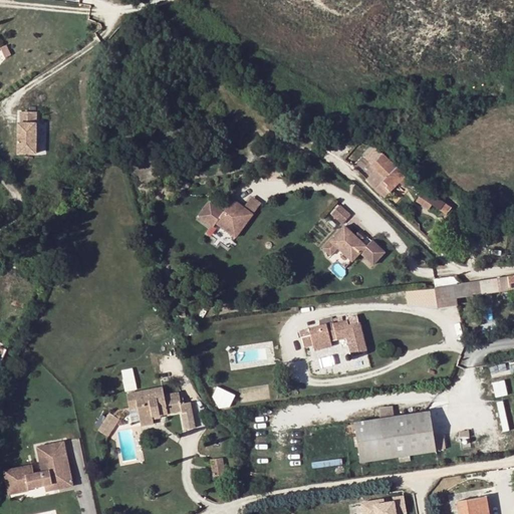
[(20,123),(18,123),(18,154),(36,154),(36,123),(36,112),(20,111),(20,123)]
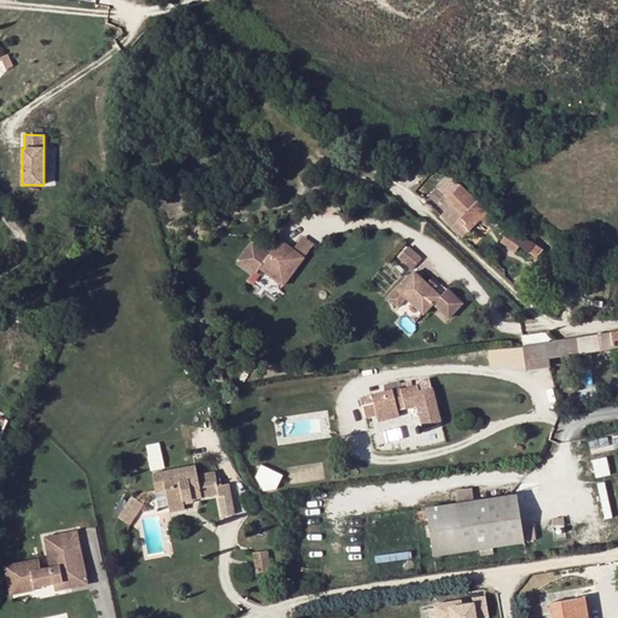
[(417,174),(409,172),(406,180),(413,182),(417,174)]
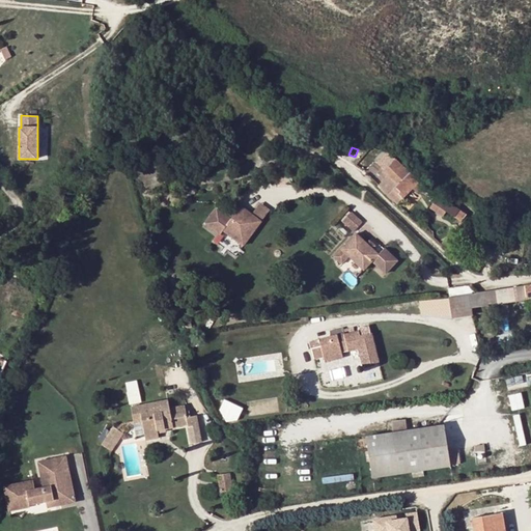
[(373,160),(375,162),(385,152),(384,151),(383,150),(373,160)]
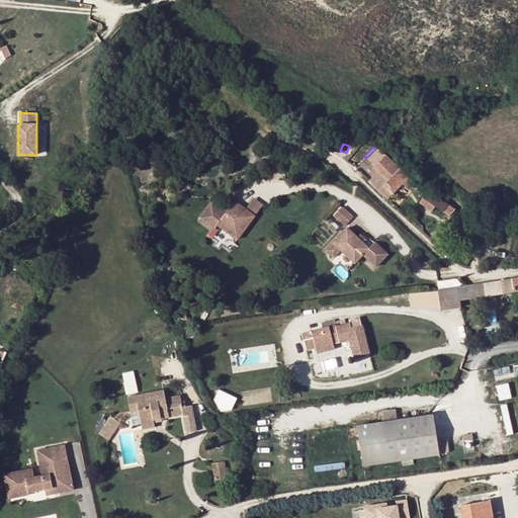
[(382,182),(376,188),(385,197),(401,181),(406,186),(409,184),(413,179),(406,174),(400,168),(391,161),(376,149),(375,149),(366,158),(372,163),(368,167),(373,173),(382,182)]
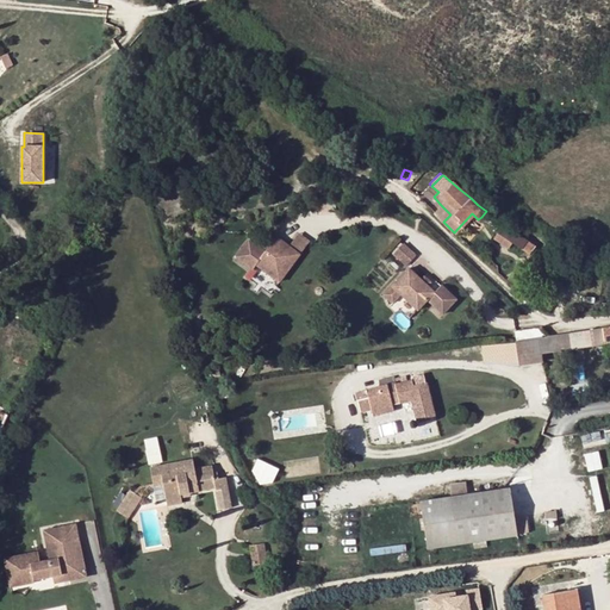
[(450,215),(440,204),(433,211),(443,222),(450,215)]
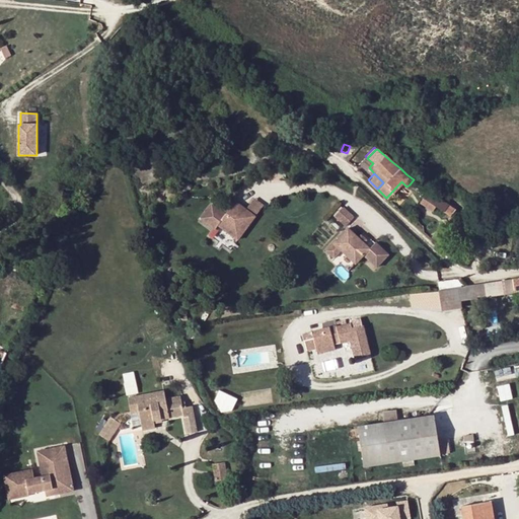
[(191,186),(178,187),(179,195),(187,195),(187,191),(191,191),(191,186)]
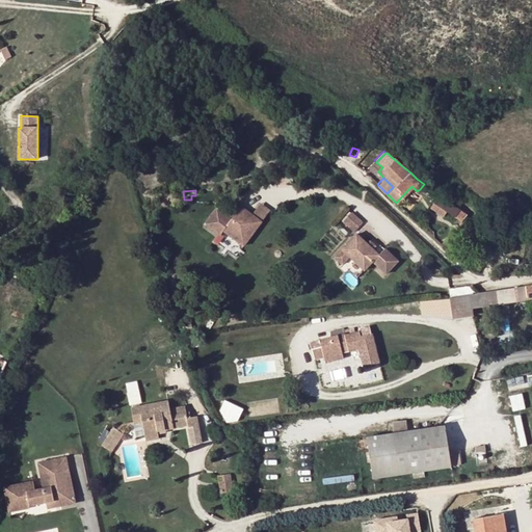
[(464,215),(439,196),(434,203),(447,211),(455,217),(457,215),(462,219),(464,215)]
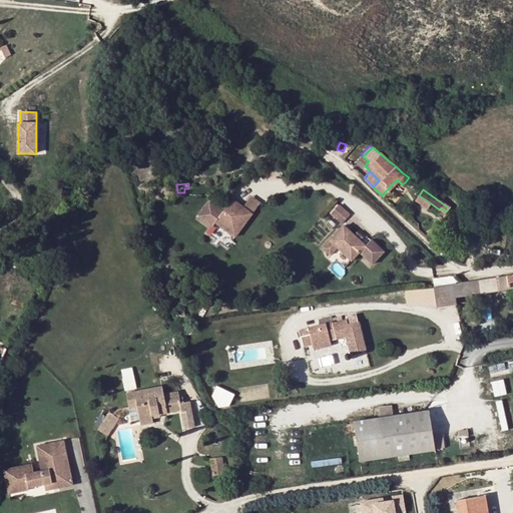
[(431,203),(419,195),(417,198),(429,207),(431,203)]
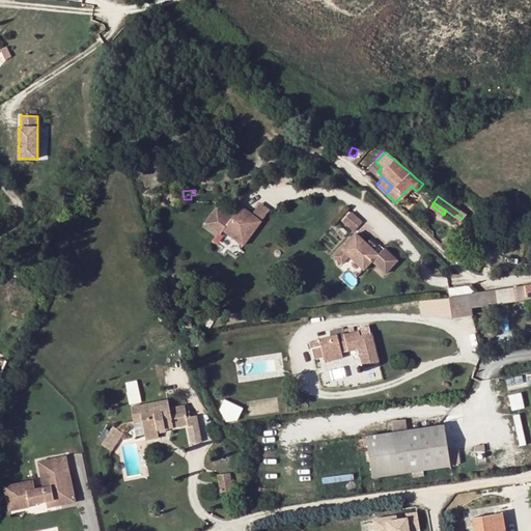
[(217,212),(205,227),(220,238),(221,239),(224,234),(244,249),(262,225),(242,208),(231,222),(217,212)]
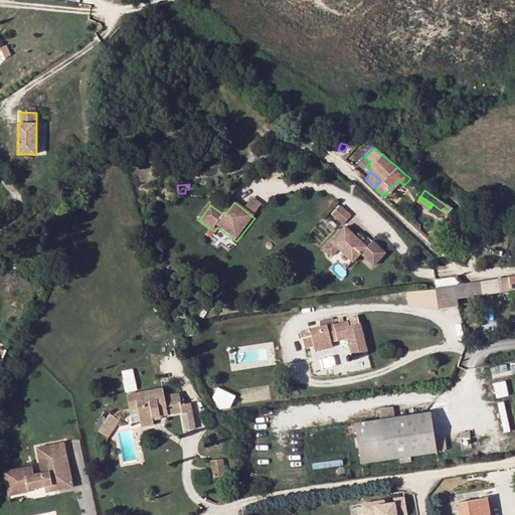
[(351,215),(341,206),(334,214),(344,223),(351,215)]
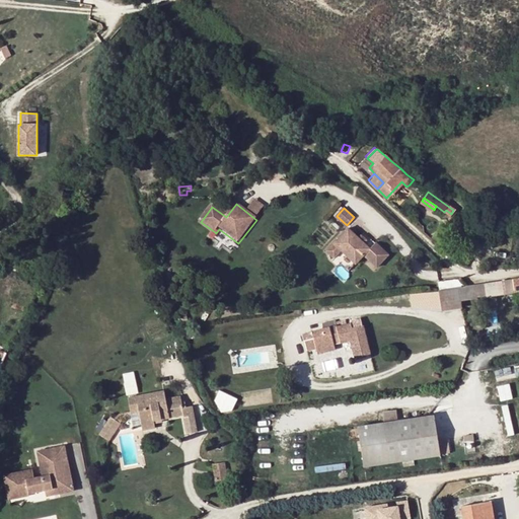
[(358,237),(348,228),(334,243),(326,250),(335,258),(342,250),(355,264),(364,255),(377,268),(388,254),(376,243),(370,249),(364,243),(358,238),(358,237)]
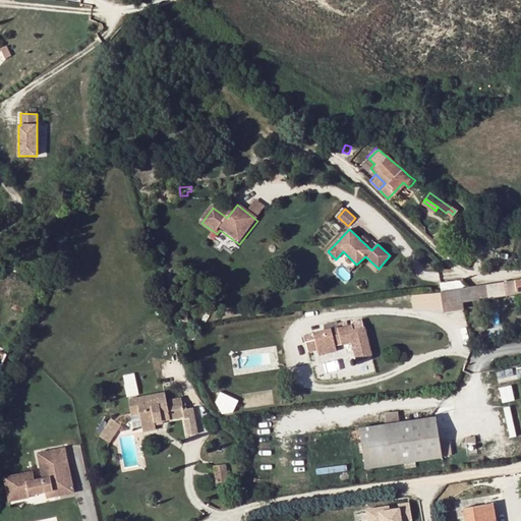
[(365,244),(368,241),(362,236),(359,239),(365,244)]
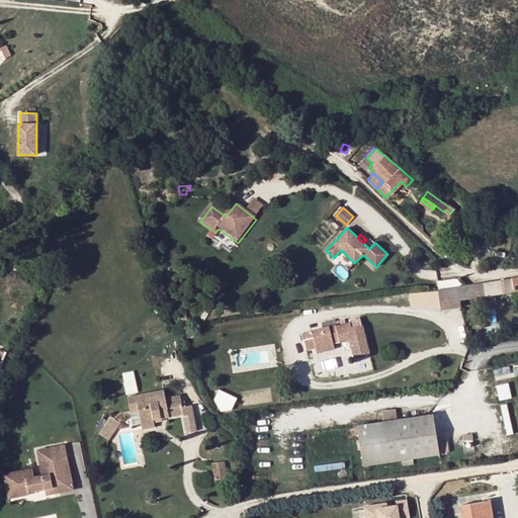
[(437,290),(456,287),(458,287),(457,284),(456,278),(436,281),(437,287),(437,290)]
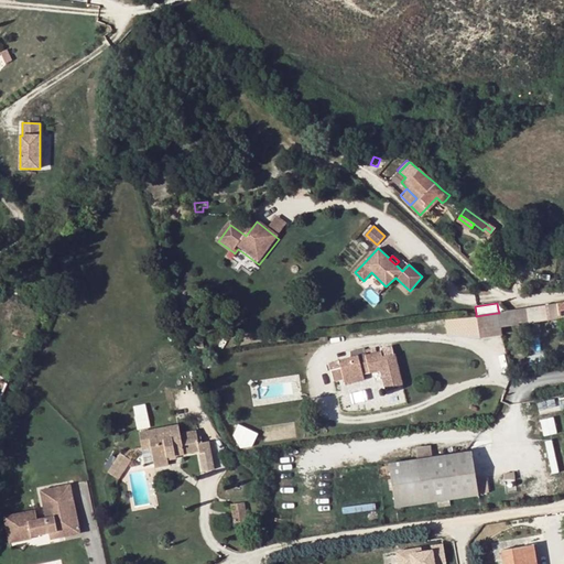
[(559,317),(556,303),(514,310),(517,324),(559,317)]
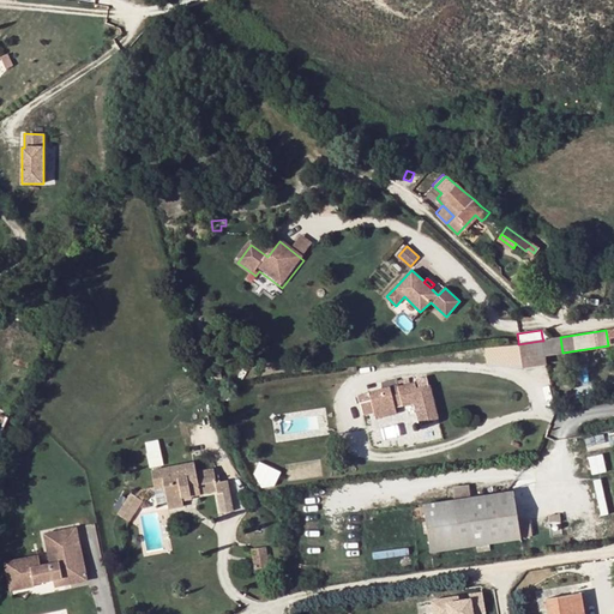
[(563,353),(560,337),(543,341),(541,341),(543,355),(563,353)]
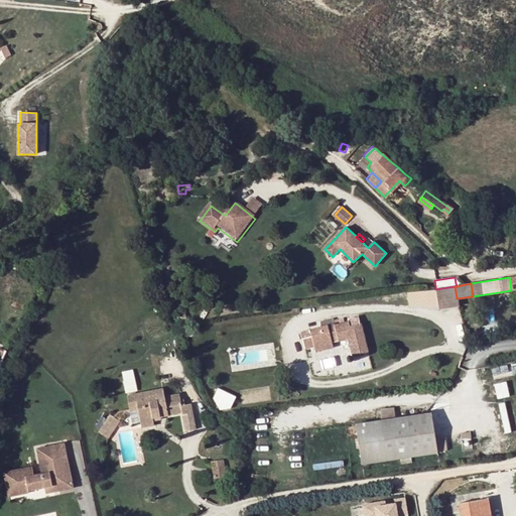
[(455,286),(435,289),(439,308),(458,305),(457,298),(455,286)]
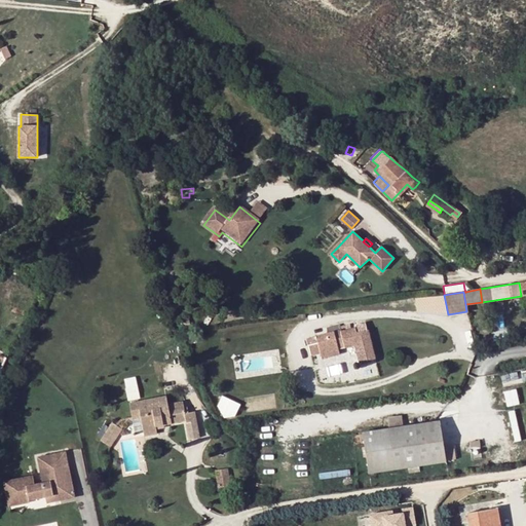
[(339,353),(338,349),(337,346),(343,344),(344,347),(354,345),(355,352),(360,351),(363,361),(375,358),(368,330),(357,332),(354,327),(339,331),(339,330),(306,338),(310,354),(320,351),(322,358),(339,353)]
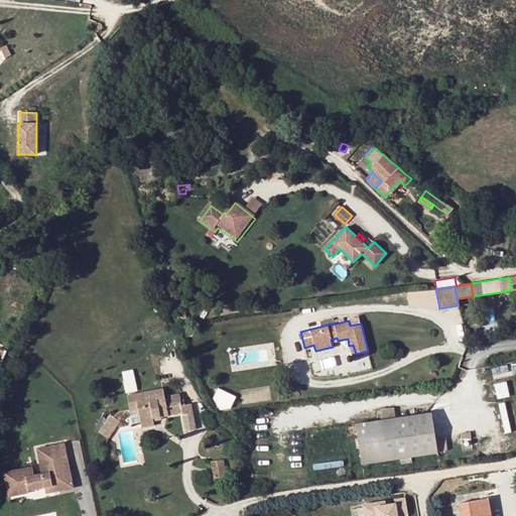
[(141,430),(153,427),(152,422),(160,421),(159,419),(180,415),(183,433),(196,431),(190,404),(184,406),(181,406),(179,401),(179,400),(166,403),(164,398),(162,390),(126,396),(129,411),(137,410),(141,430)]
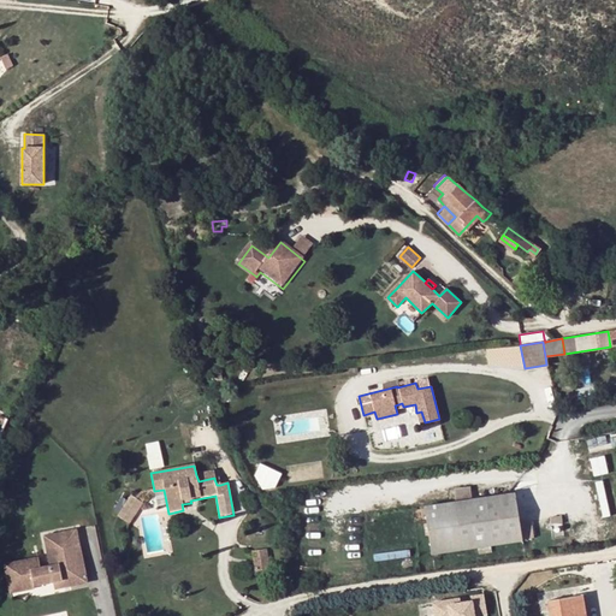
[(456,502),(473,499),(471,486),(454,489),(456,502)]
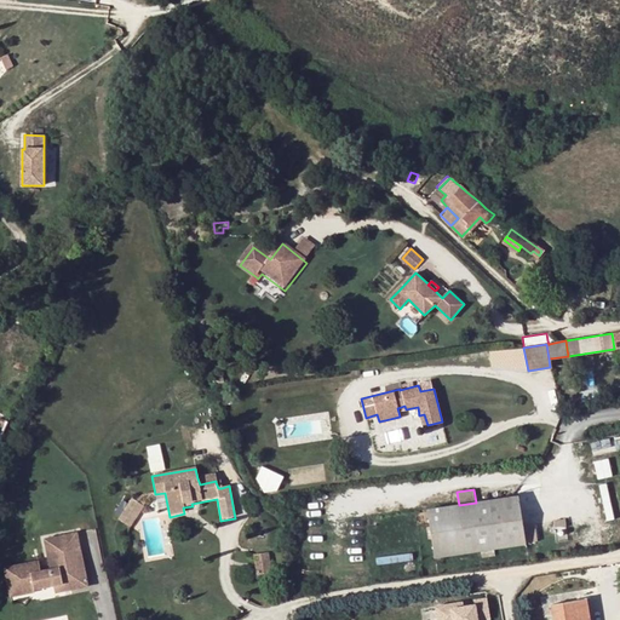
[(426,510),(435,557),(481,550),(482,557),(495,555),(494,547),(526,543),(518,495),(511,497),(476,503),(459,505),(426,510)]
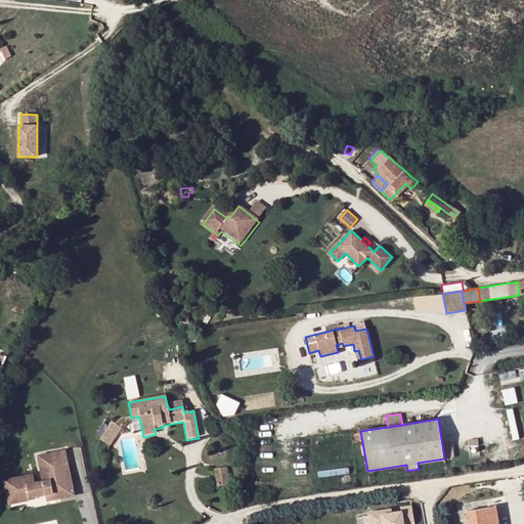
[(111,422),(98,441),(110,447),(121,429),(111,422)]
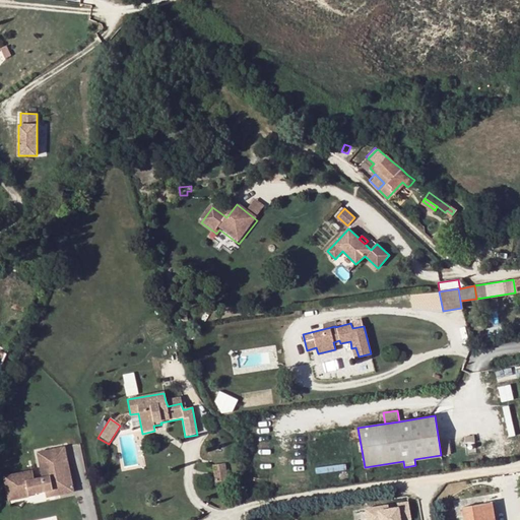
[(4,475),(9,501),(18,499),(17,494),(27,492),(27,495),(29,494),(46,491),(72,485),(65,447),(38,452),(43,477),(34,479),(31,470),(4,475)]
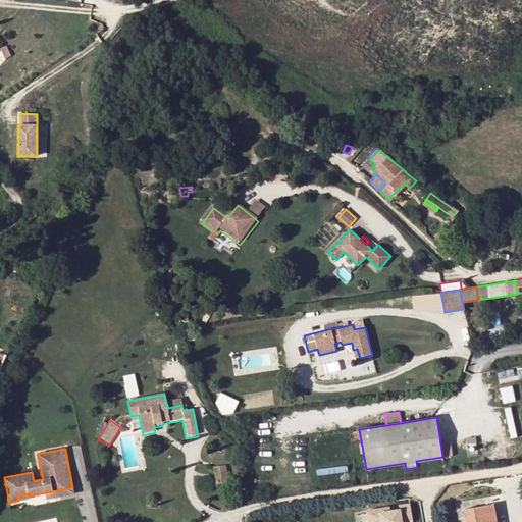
[(224,467),(213,469),(216,487),(225,486),(224,467)]
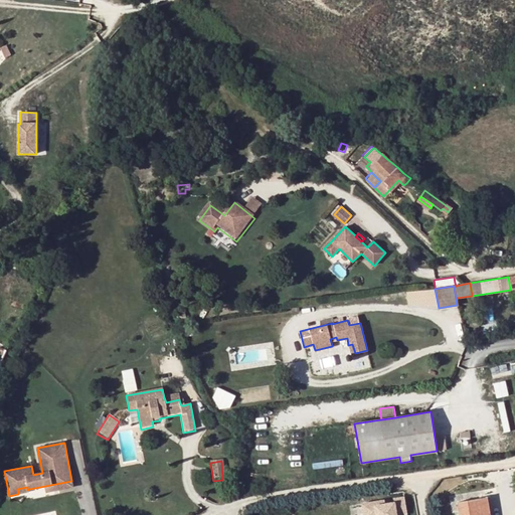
[(73,487),(71,481),(45,486),(46,492),(73,487)]
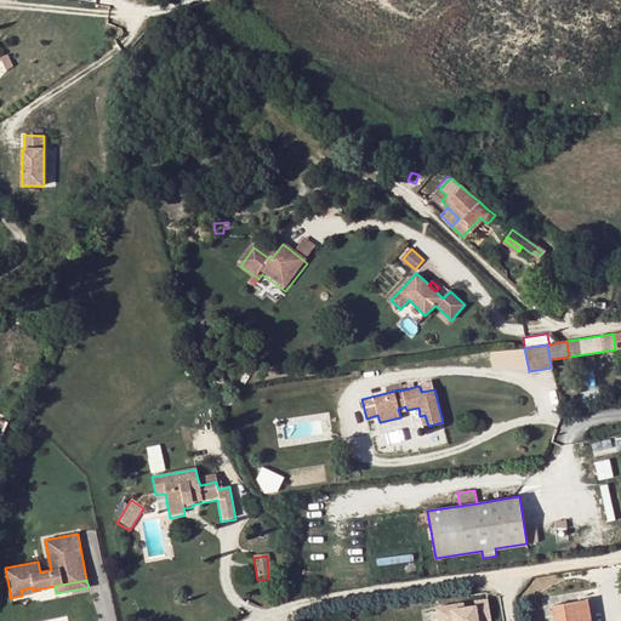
[(457,603),(436,607),(437,620),(478,620),(490,620),(486,598),(474,600),(474,605),(463,607),(457,608),(457,603)]
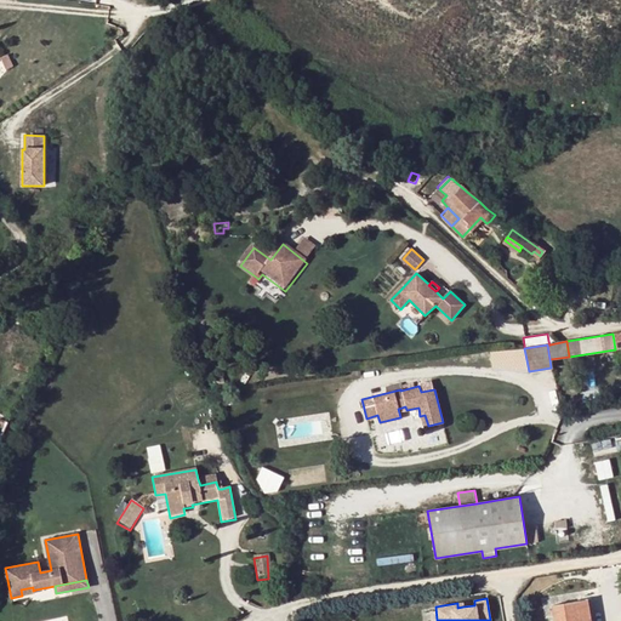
[(590,620),(587,599),(551,605),(553,620),(590,620)]
